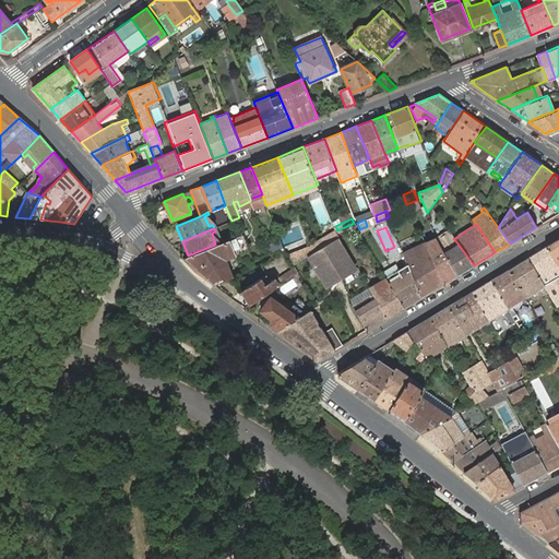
[(321,237),(324,245),(339,237),(340,236),(337,230),(321,237)]
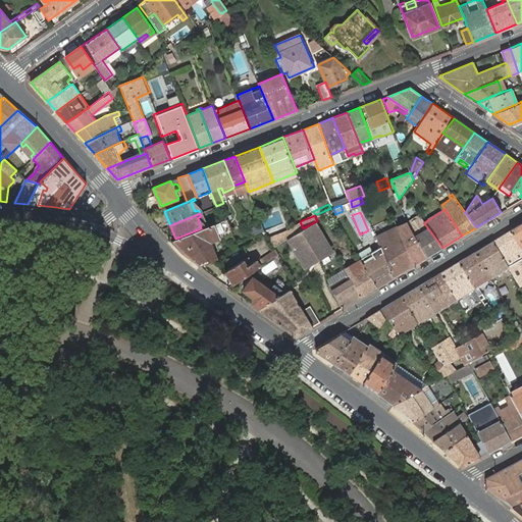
[(183,253),(193,261),(208,254),(203,241),(213,237),(214,240),(233,231),(228,217),(201,228),(175,239),(171,241),(183,253)]
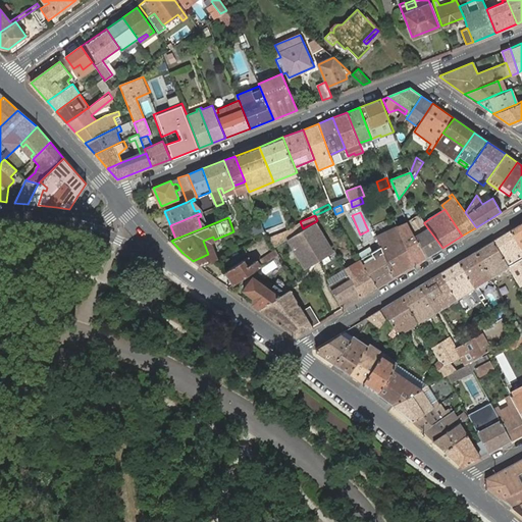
[(409,225),(410,225),(413,231),(426,257),(442,248),(424,223),(424,222),(420,218),(409,225)]
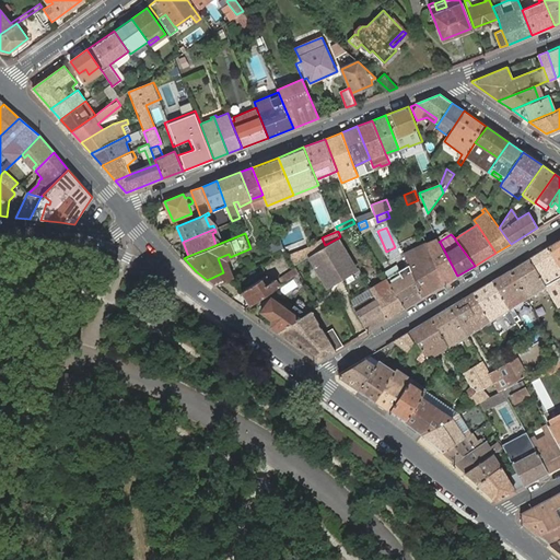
[(325,245),(308,255),(324,281),(319,283),(324,291),(328,288),(327,284),(356,268),(339,237),(325,245)]
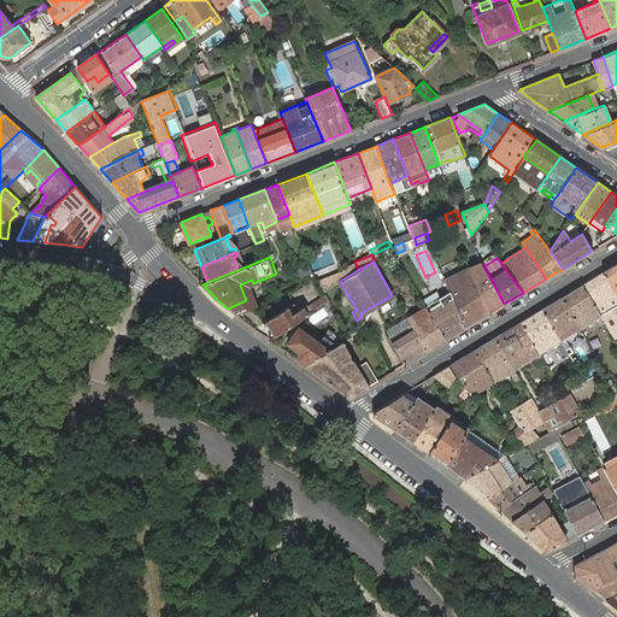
[(471,275),(488,313),(504,304),(488,274),(485,266),(483,266),(482,263),(469,270),(471,275)]
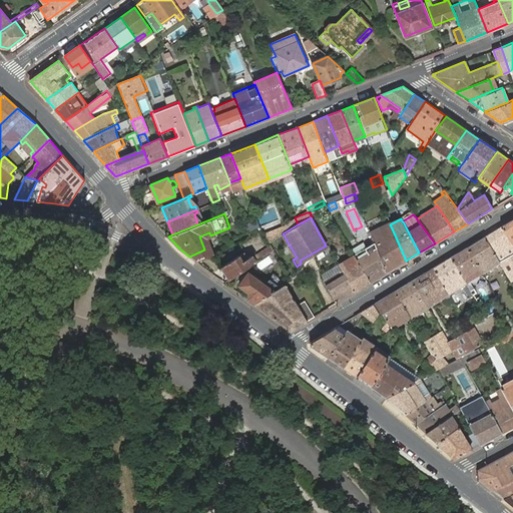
[(512,219),(501,226),(512,245),(512,219)]
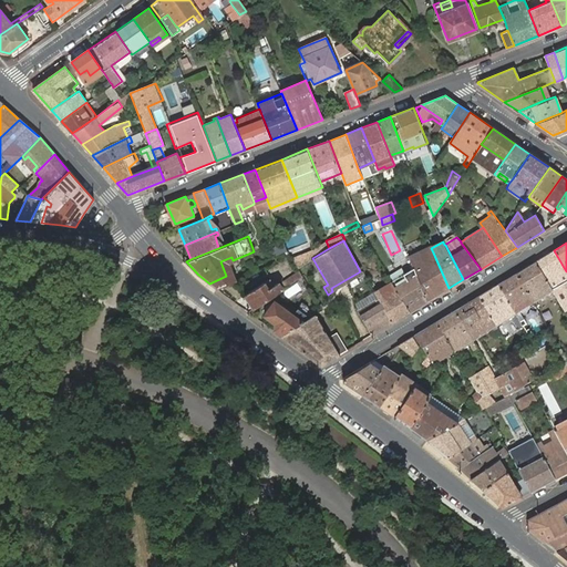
[(409,256),(413,267),(428,301),(449,288),(433,253),(431,248),(431,247),(409,256)]
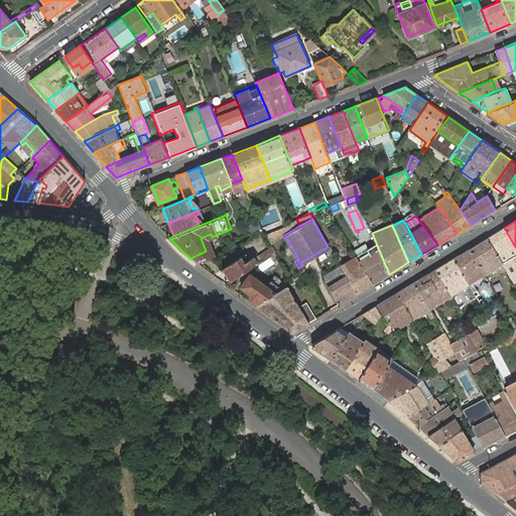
[(282,227),(265,234),(270,243),(284,235),(285,234),(282,227)]
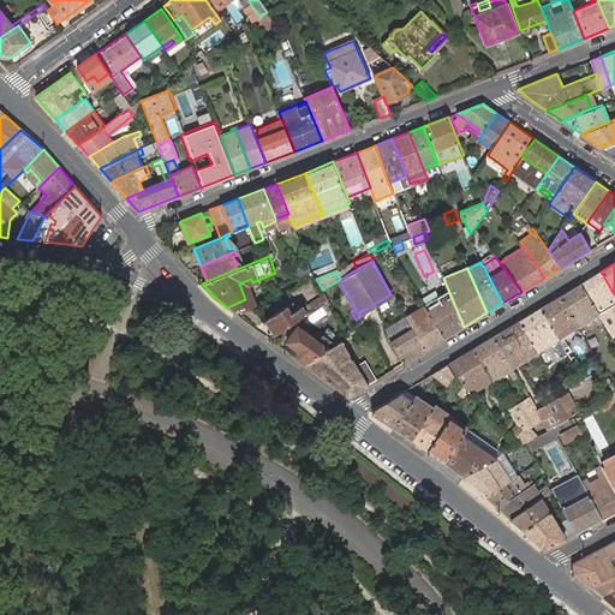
[(613,338),(614,336),(614,294),(601,272),(580,284),(599,316),(613,338)]
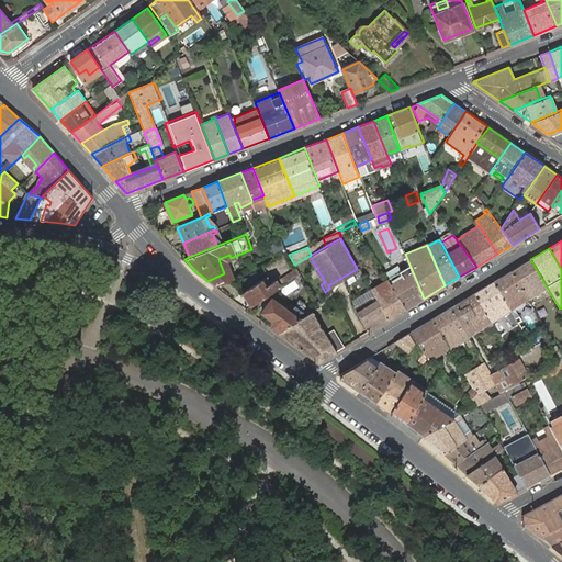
[(548,289),(530,259),(512,271),(529,300),(548,289)]
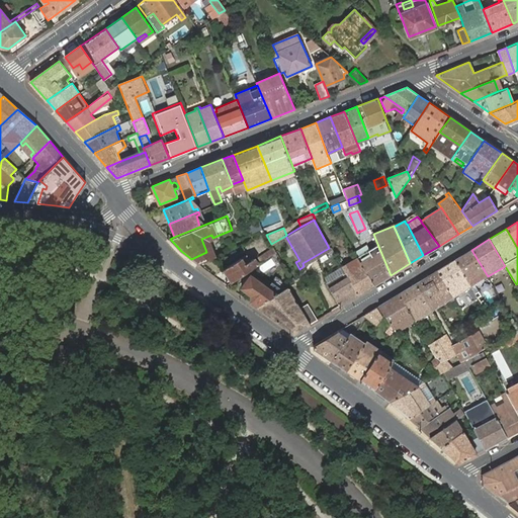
[(70,248),(78,253),(80,249),(71,244),(70,248)]
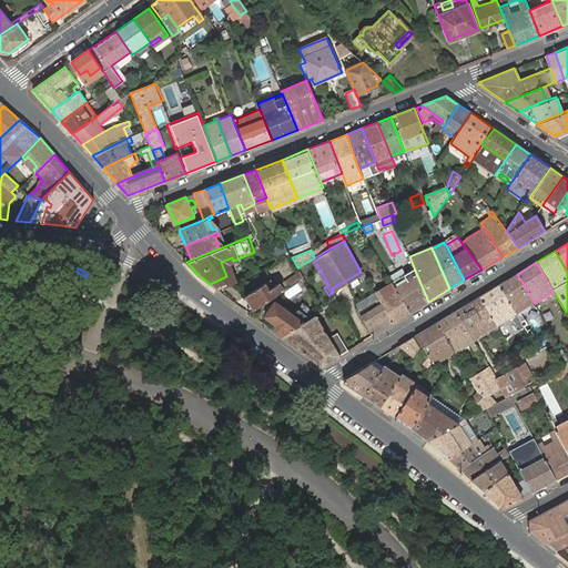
[(392,282),(393,285),(409,313),(428,302),(414,267),(391,281),(392,282)]
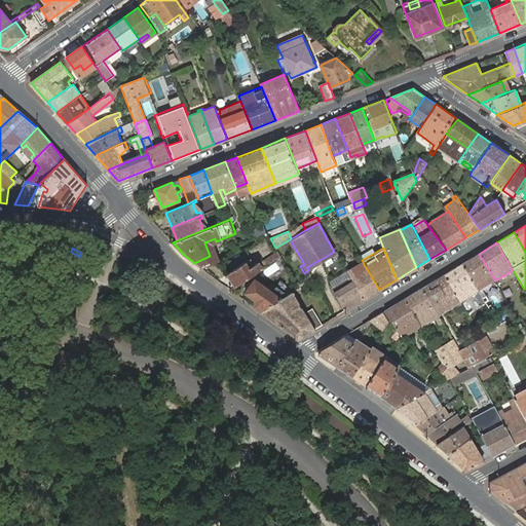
[(276,258),(273,253),(263,260),(266,265),(276,258)]
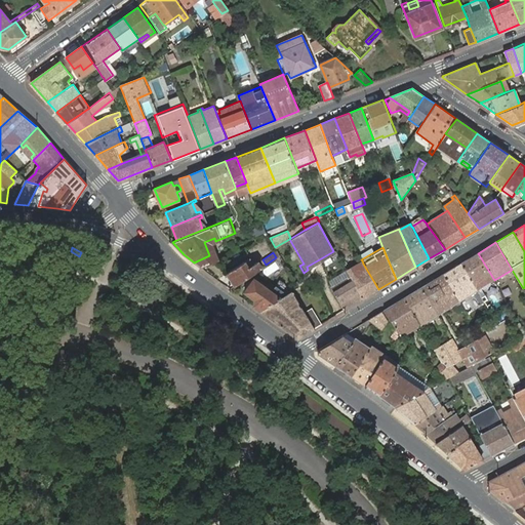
[(494,280),(478,253),(461,263),(478,290),(482,288),(484,289),(490,286),(490,283),(494,280)]
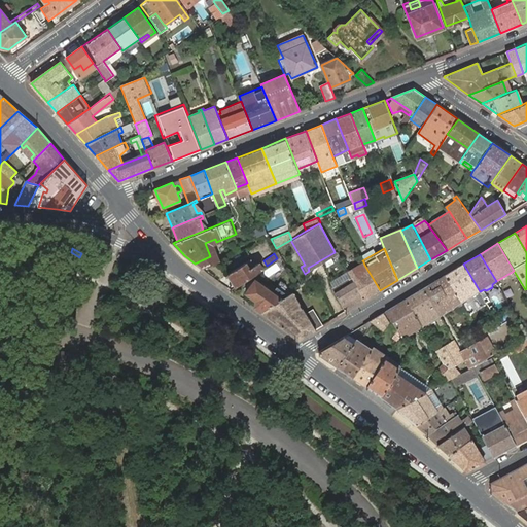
[(229,273),(237,285),(262,268),(257,260),(253,264),(250,258),(229,273)]
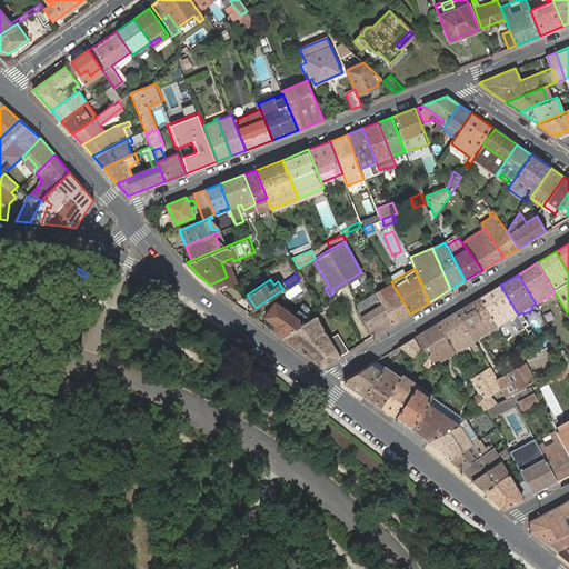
[(376,292),(377,296),(379,300),(393,325),(410,313),(393,286),(392,282),(376,292)]
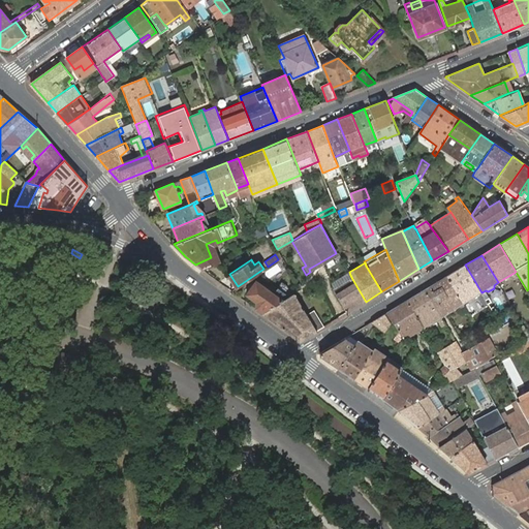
[(481,292),(465,265),(446,276),(464,304),(477,296),(484,306),(488,303),(481,292)]
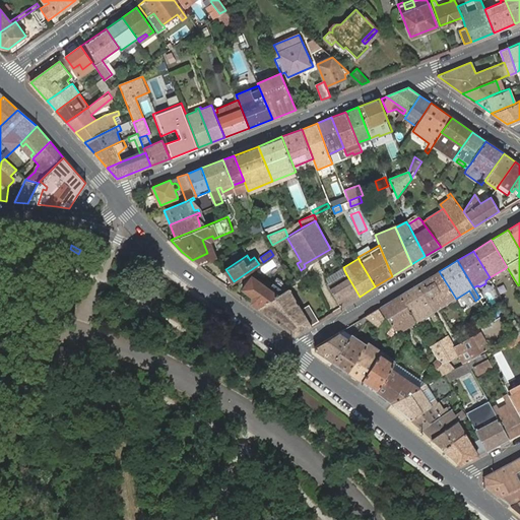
[(456,299),(439,271),(421,282),(435,304),(448,296),(451,301),(456,299)]
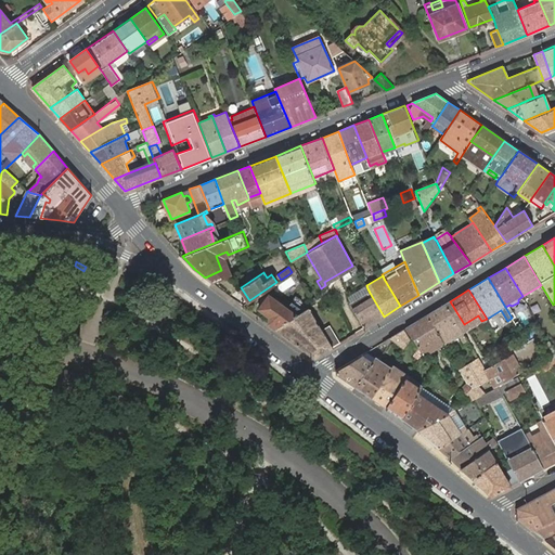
[(350,307),(363,328),(384,317),(370,293),(368,294),(366,292),(349,301),(350,307)]
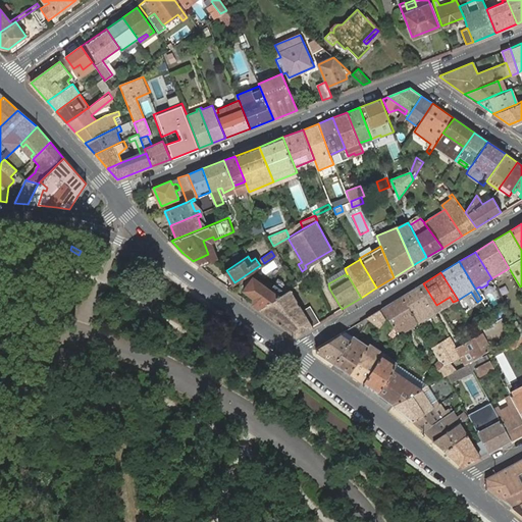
[(251,304),(258,308),(276,297),(252,278),(243,290),(250,296),(251,304)]
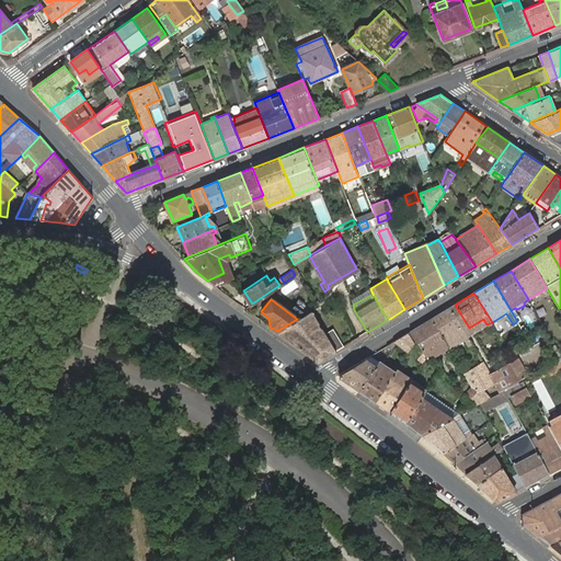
[(467,336),(449,307),(431,319),(448,347),(454,345),(450,339),(459,333),(462,339),(467,336)]
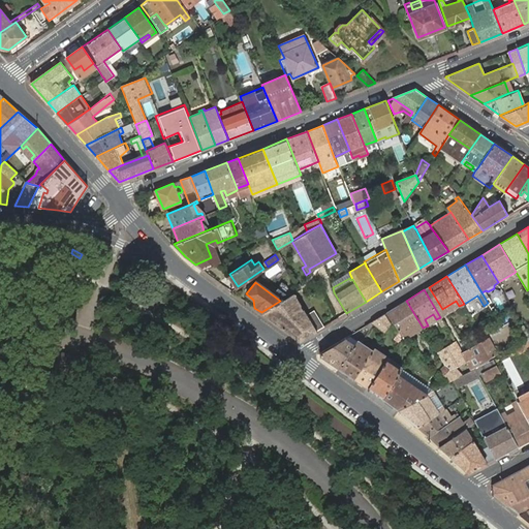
[(261,312),(300,341),(319,330),(324,327),(314,310),(307,313),(292,292),(280,301),(261,312)]
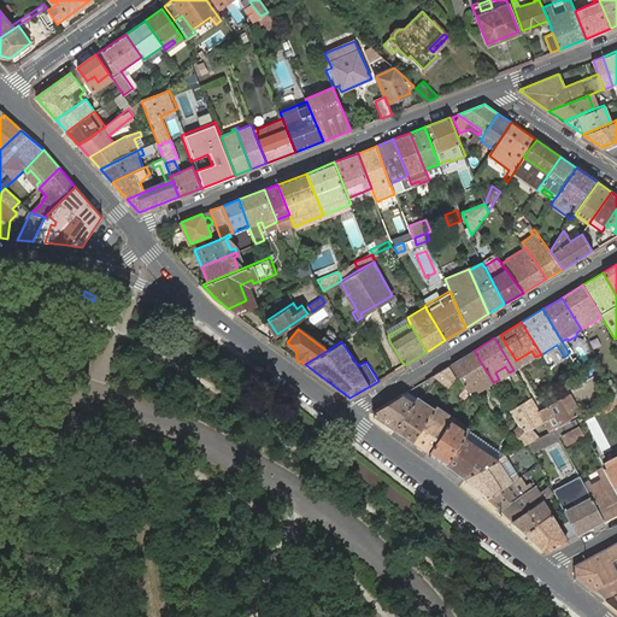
[(474,351),(451,364),(469,393),(472,395),(477,392),(474,387),(485,380),(488,386),(493,382),(474,351)]
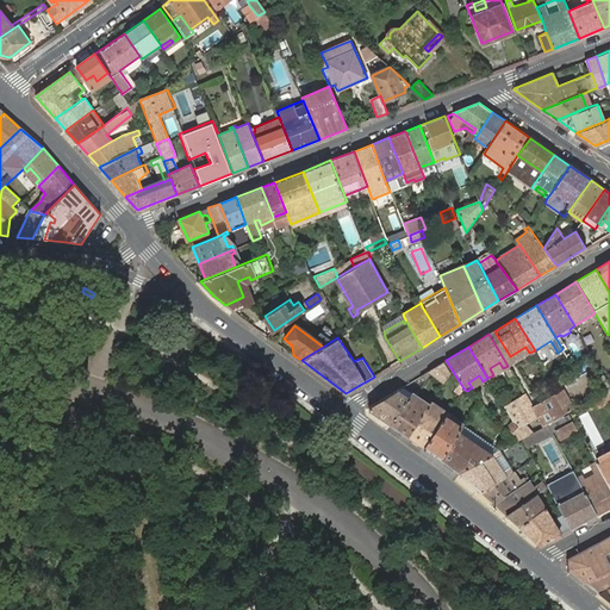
[(510,356),(514,362),(529,353),(526,347),(510,356)]
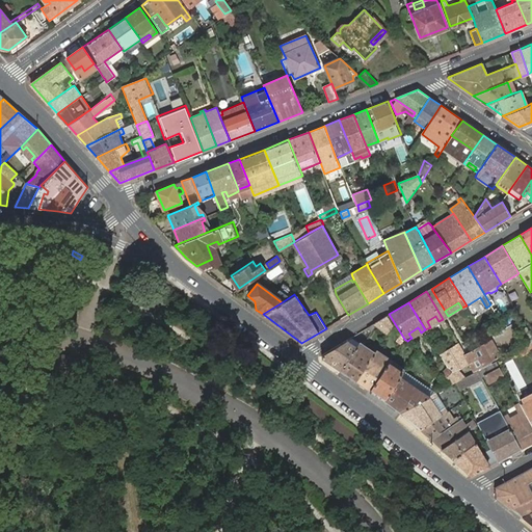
[(373,324),(375,324),(387,334),(392,325),(387,316),(373,324)]
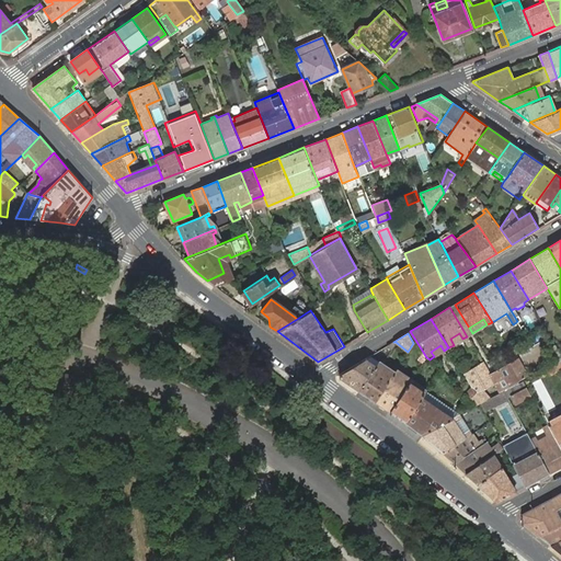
[(454,345),(462,339),(459,333),(450,339),(454,345)]
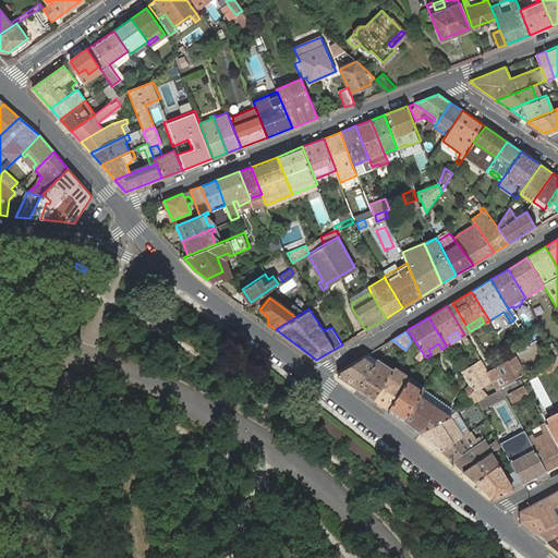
[(470,343),(464,335),(460,337),(465,346),(470,343)]
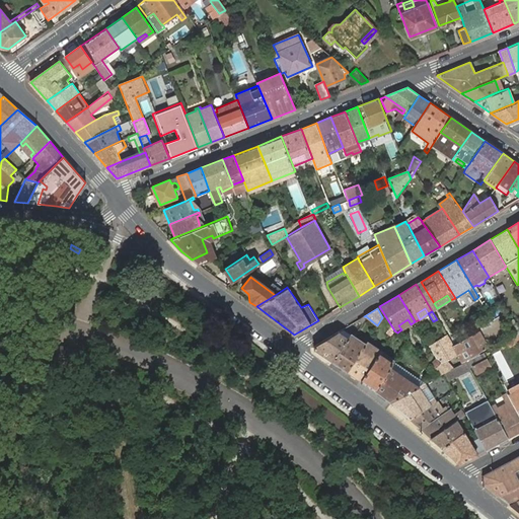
[(398,325),(401,329),(411,324),(408,319),(398,325)]
